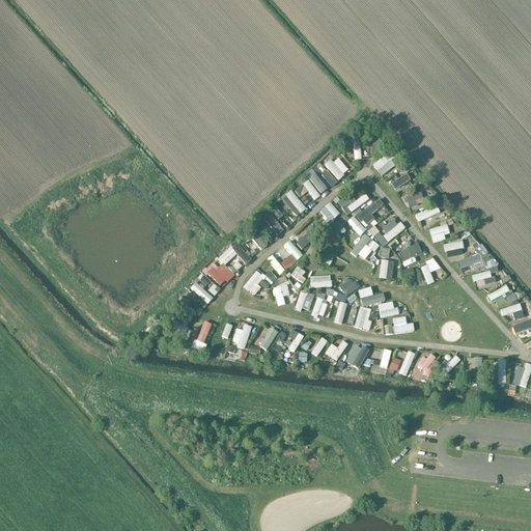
[(396,165),(386,152),(371,165),(382,177),(396,165)]
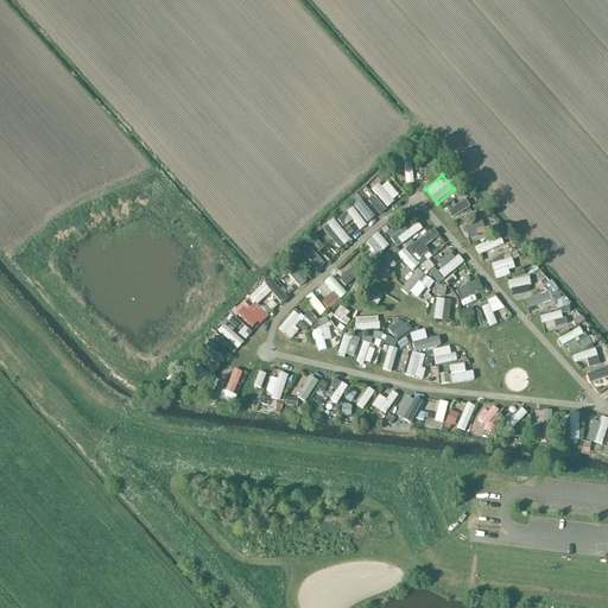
[(385,179),(379,185),(377,182),(369,188),(385,206),(398,195),(385,179)]
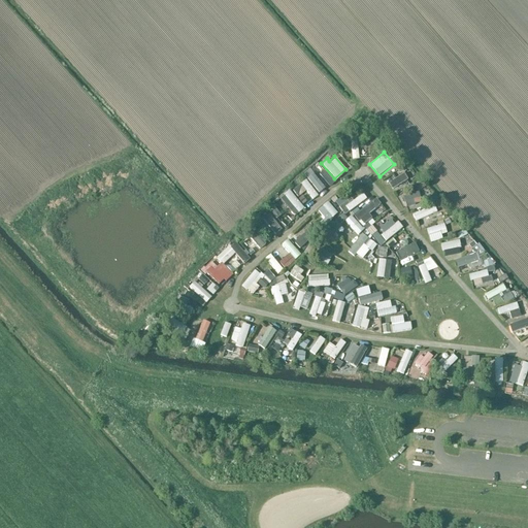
[(306,175),(317,191),(323,188),(311,171),(306,175)]
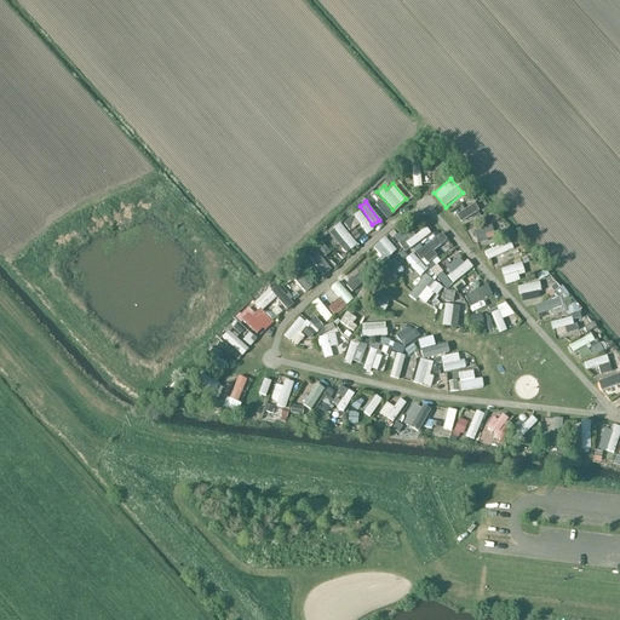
[(471,219),(469,207),(455,210),(458,222),(471,219)]
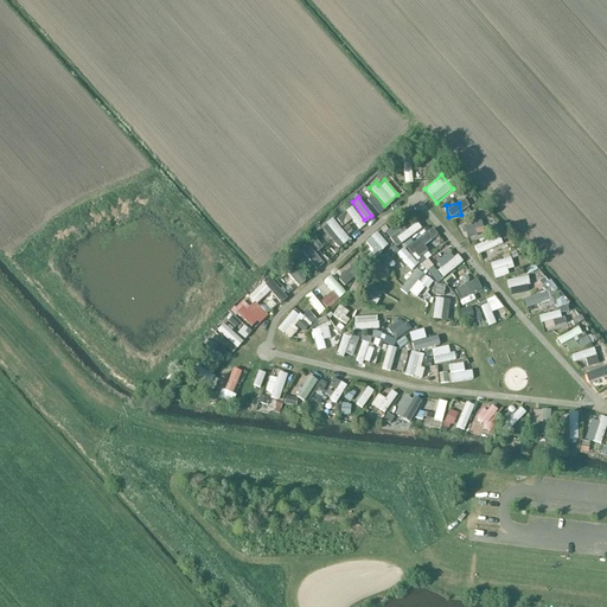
[(359,230),(365,225),(350,205),(344,210),(359,230)]
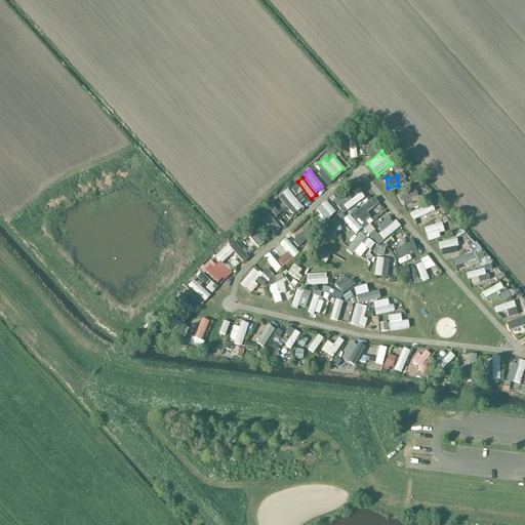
[(286,189),(277,198),(283,204),(285,202),(294,211),(300,205),(286,189)]
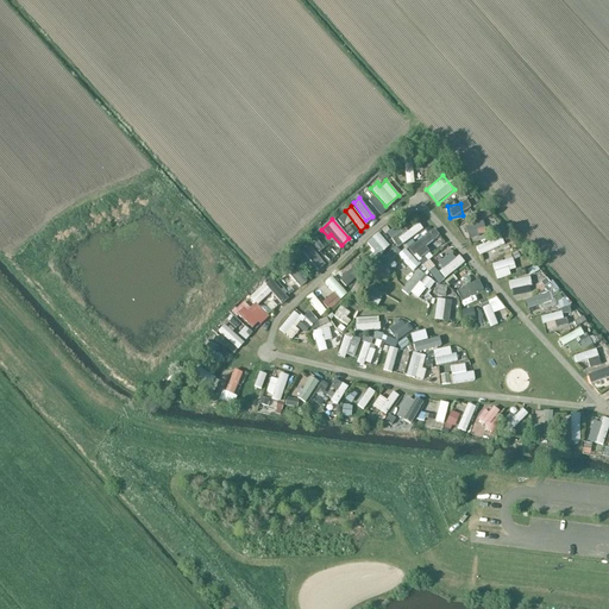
[(481,220),(464,224),(465,231),(482,227),(481,220)]
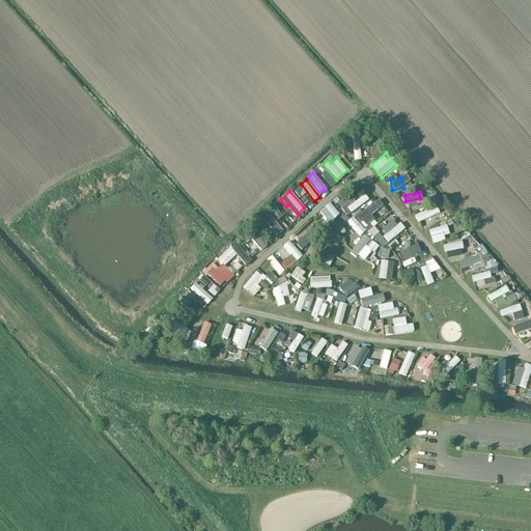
[(363,194),(346,205),(352,213),(368,200),(363,194)]
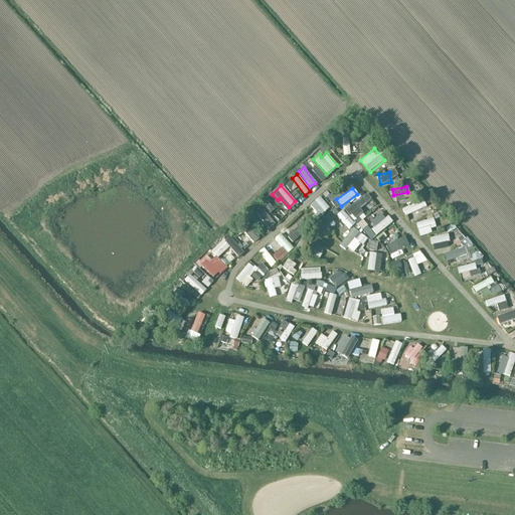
[(308,206),(314,211),(310,216),(316,221),(329,206),(317,196),(308,206)]
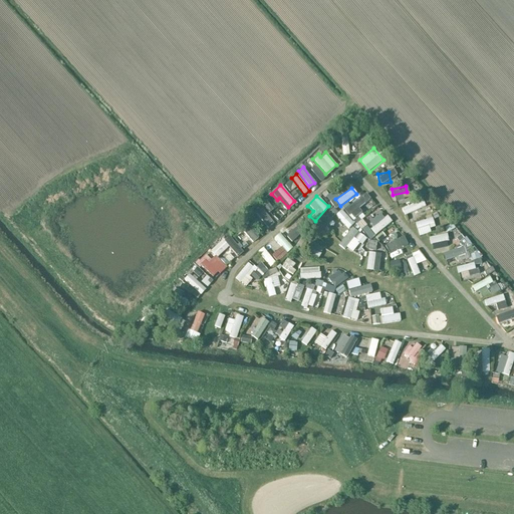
[(421,198),(402,208),(407,217),(426,207),(421,198)]
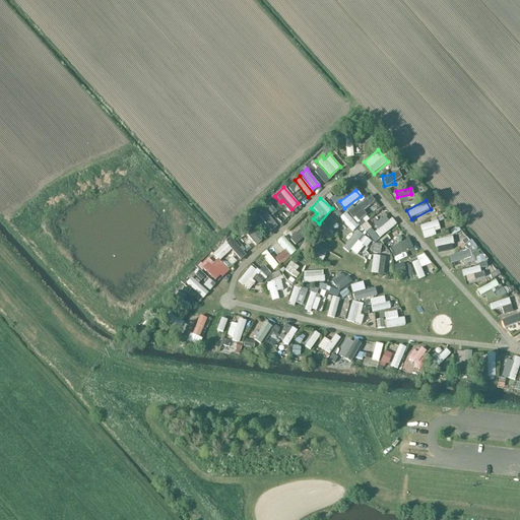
[(257,214),(270,232),(277,226),(264,209),(257,214)]
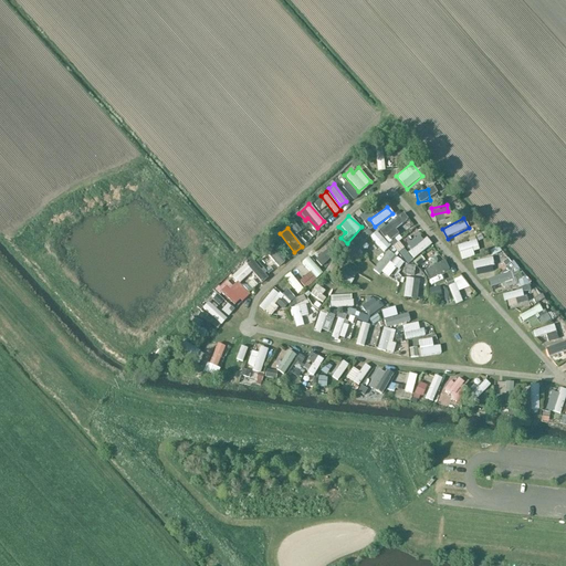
[(374,229),(369,233),(365,228),(354,239),(359,244),(367,237),(383,253),(390,247),(374,229)]
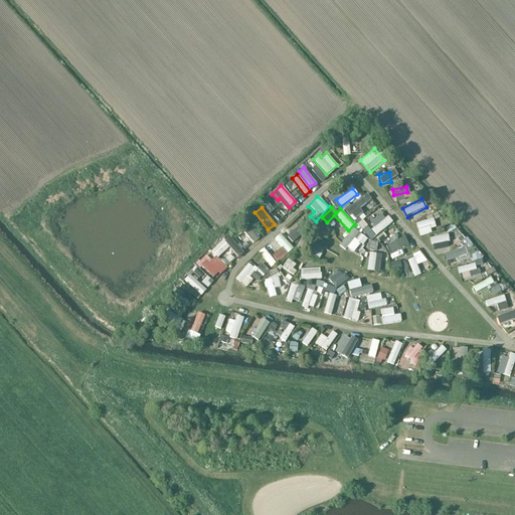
[(379,230),(392,223),(386,212),(373,219),(379,230)]
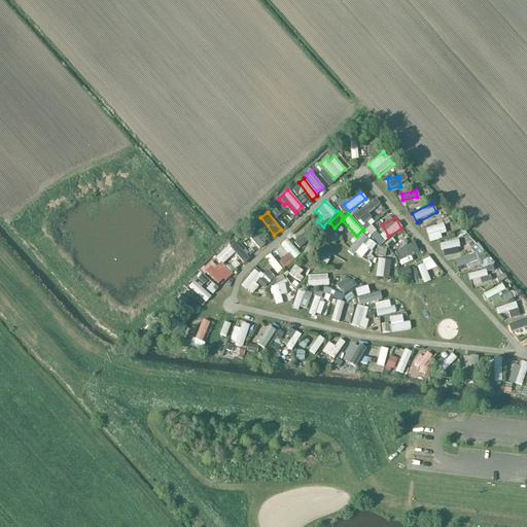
[(427,237),(445,232),(442,222),(424,227),(427,237)]
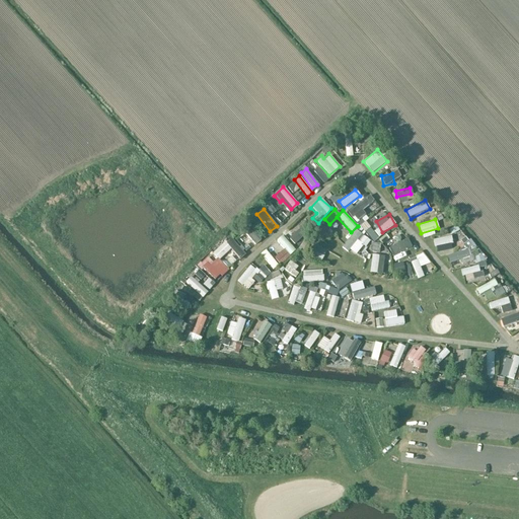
[(446,229),(450,237),(459,232),(455,224),(446,229)]
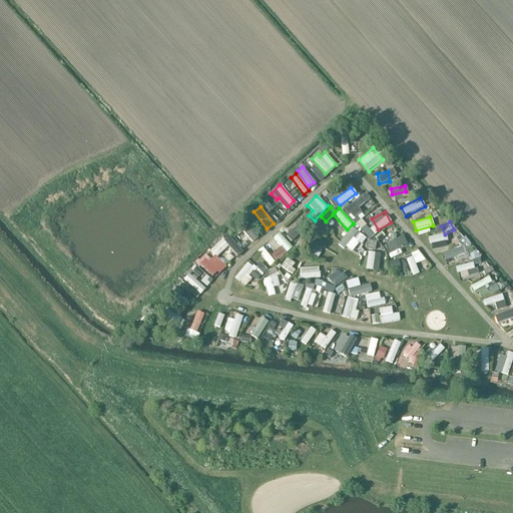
[(246,223),(239,228),(249,241),(257,236),(246,223)]
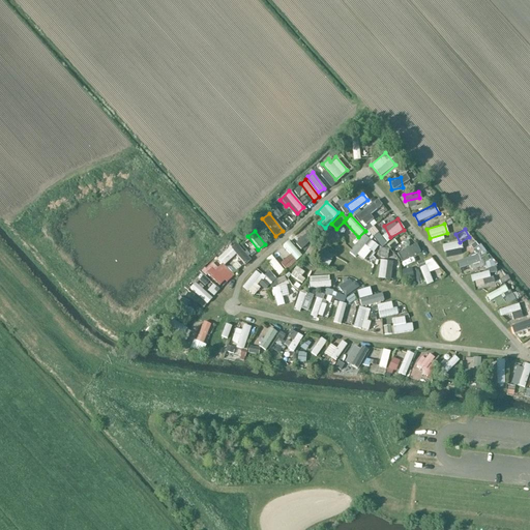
[(334,243),(343,238),(337,231),(329,237),(334,243)]
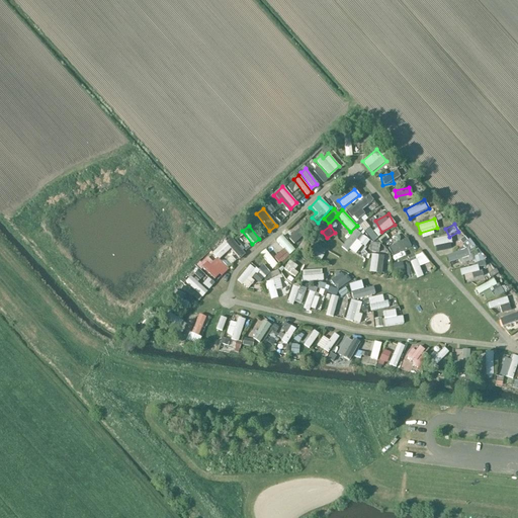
[(358,227),(342,248),(351,255),(360,244),(363,247),(369,239),(362,234),(364,231),(358,227)]
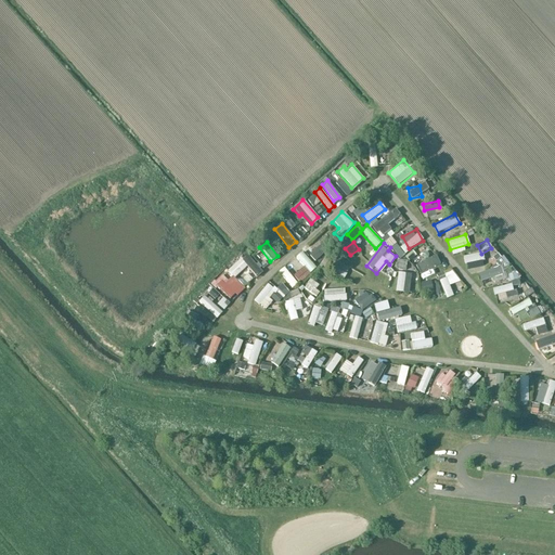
[(315,247),(308,252),(314,261),(321,258),(315,247)]
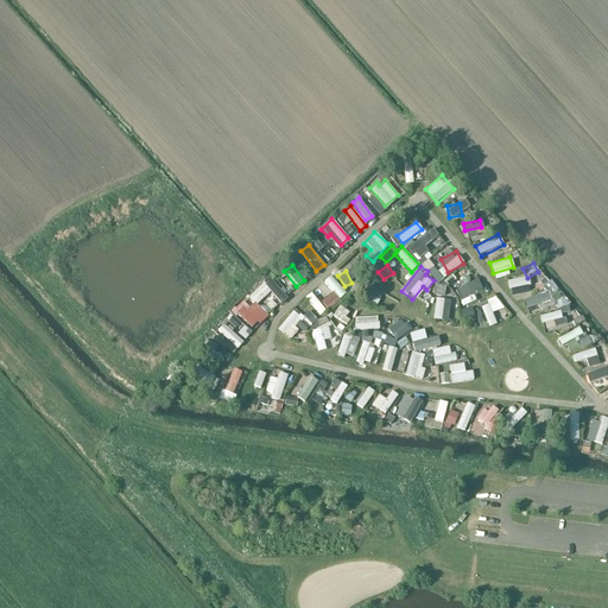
[(526,274),(506,280),(511,297),(531,291),(526,274)]
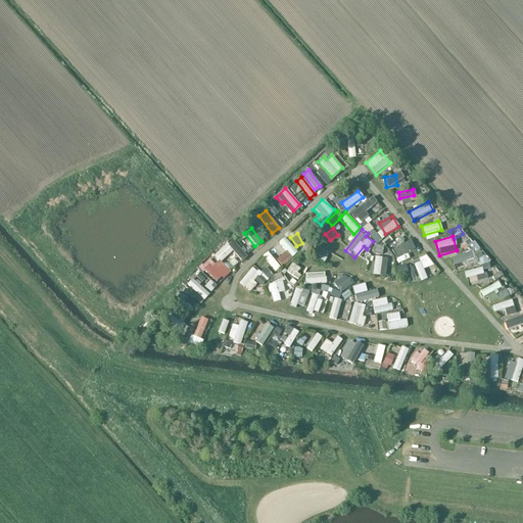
[(472,251),(476,248),(468,238),(460,245),(463,249),(468,246),(472,251)]
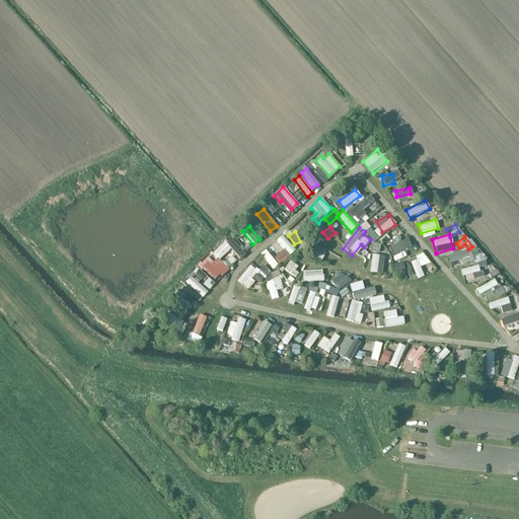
[(391,255),(411,246),(406,237),(387,246),(391,255)]
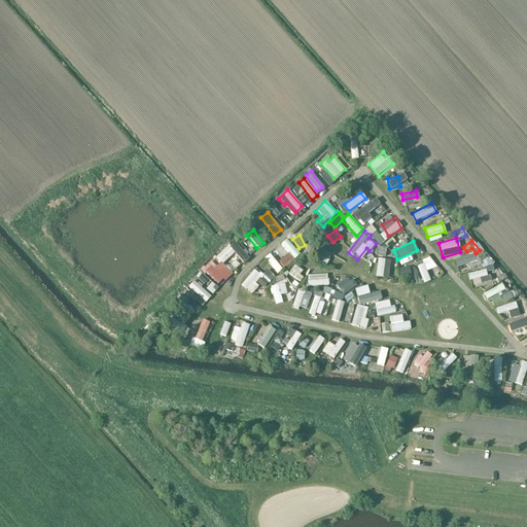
[(214,254),(220,262),(234,252),(229,244),(214,254)]
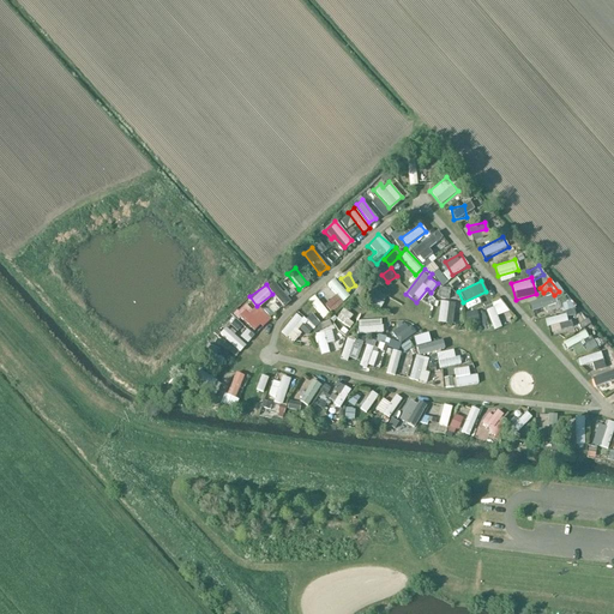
[(530,312),(542,309),(541,305),(554,301),(553,295),(528,301),(530,312)]
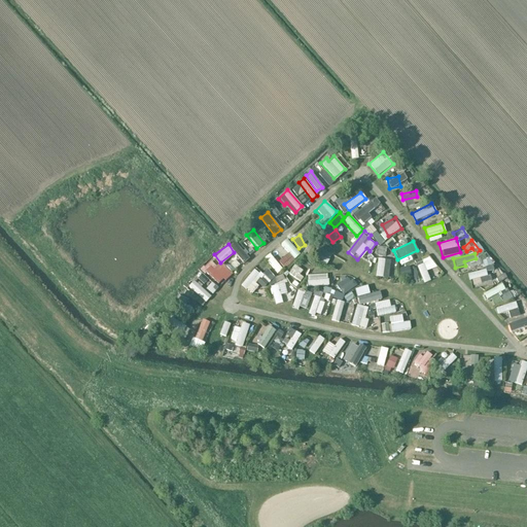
[(317,254),(315,260),(326,264),(328,258),(317,254)]
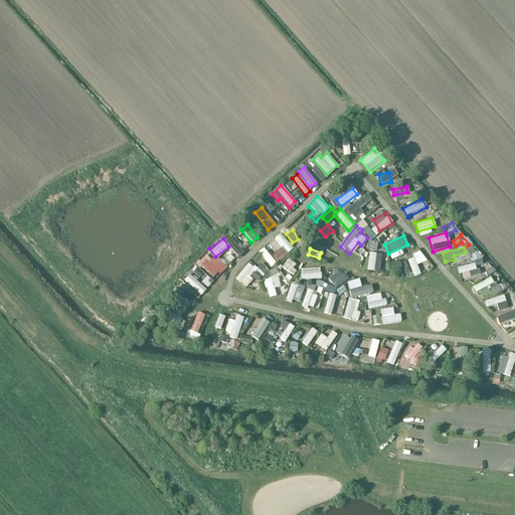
[(420,249),(411,251),(414,264),(423,262),(420,249)]
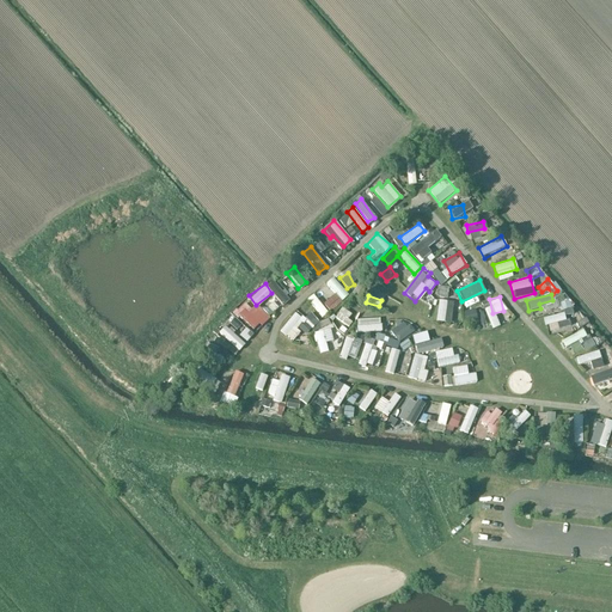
[(435,322),(444,323),(446,300),(438,299),(435,322)]
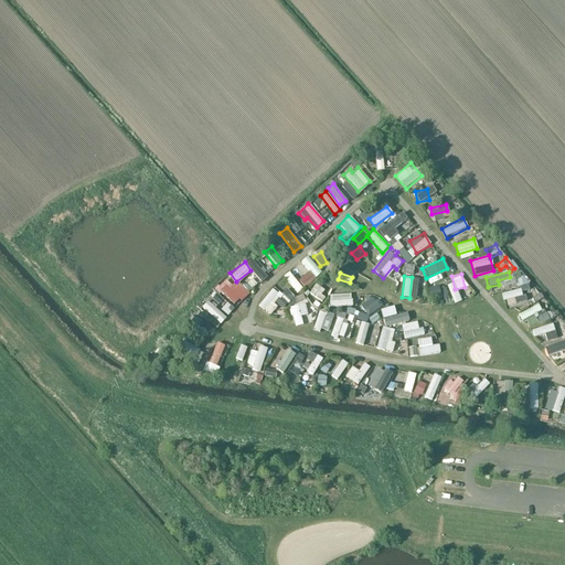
[(247,290),(254,281),(247,277),(242,286),(247,290)]
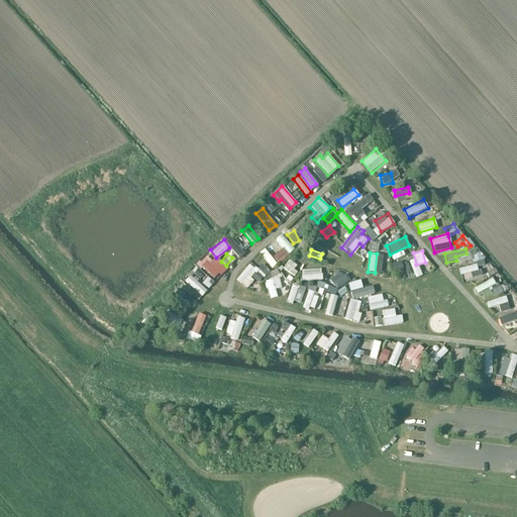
[(217,273),(224,267),(216,257),(209,264),(217,273)]
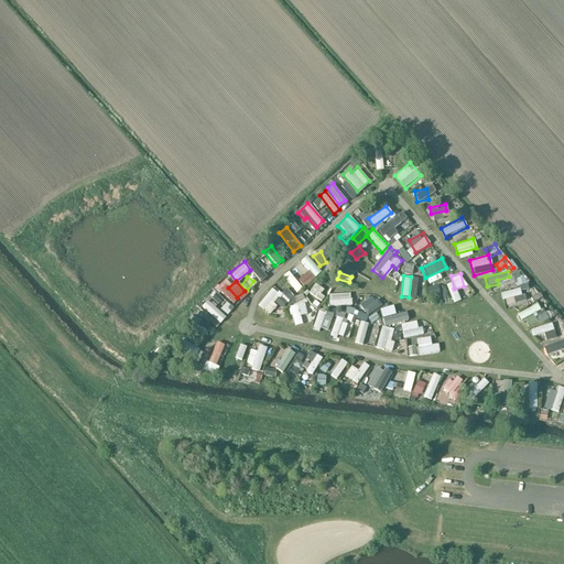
[(234,304),(238,299),(223,284),(217,290),(234,304)]
